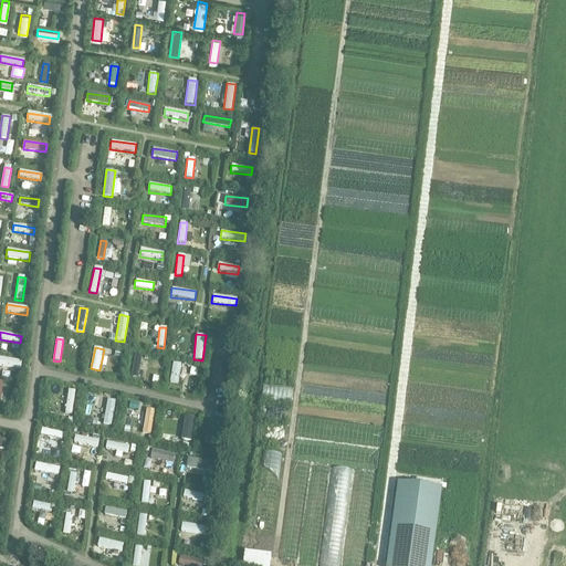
[(142,356),(134,355),(129,376),(137,377),(142,356)]
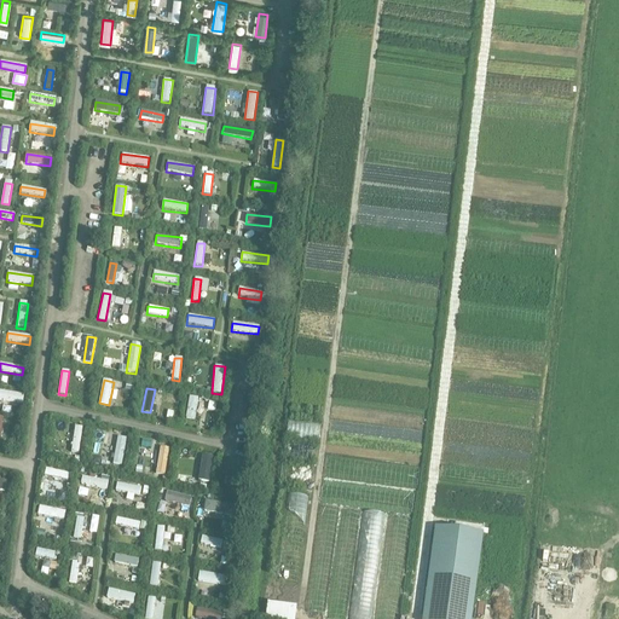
[(0,391),(0,400),(22,404),(23,395),(0,391)]
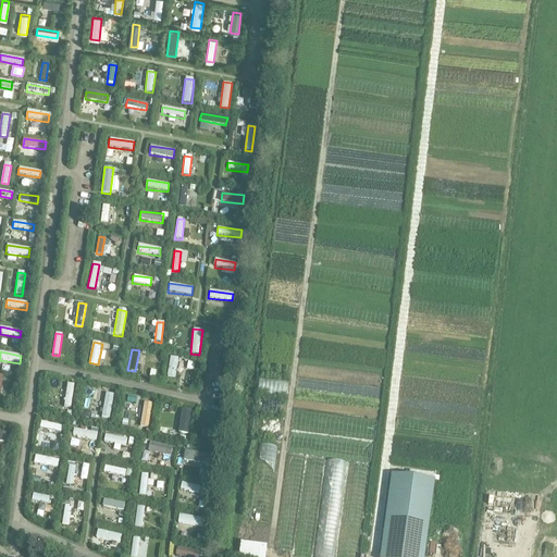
[(178,358),(170,356),(166,376),(175,378),(178,358)]
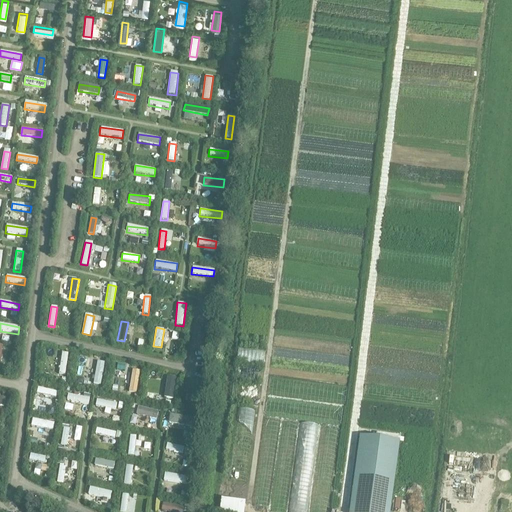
[(68,354),(61,353),(57,375),(64,376),(68,354)]
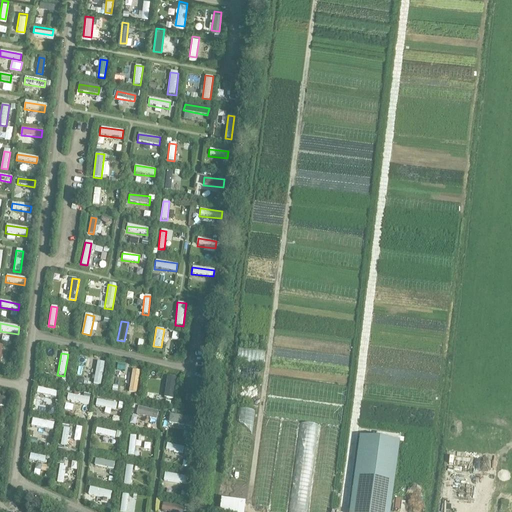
[(104,362),(97,361),(93,384),(100,385),(104,362)]
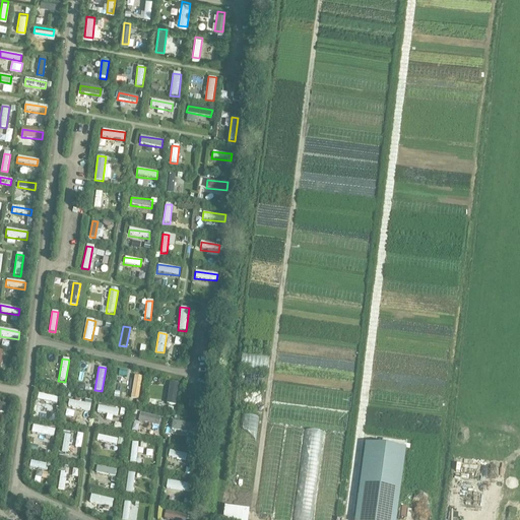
[(142,377),(134,376),(130,399),(137,400),(142,377)]
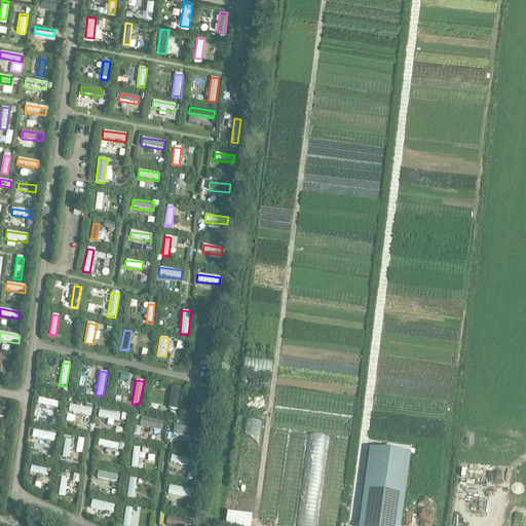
[(181,388),(172,387),(168,408),(177,410),(181,388)]
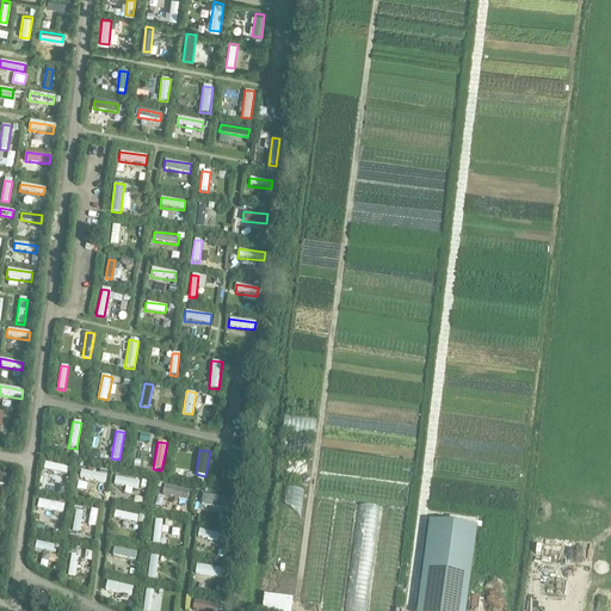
[(44,470),(66,474),(67,467),(45,463),(44,470)]
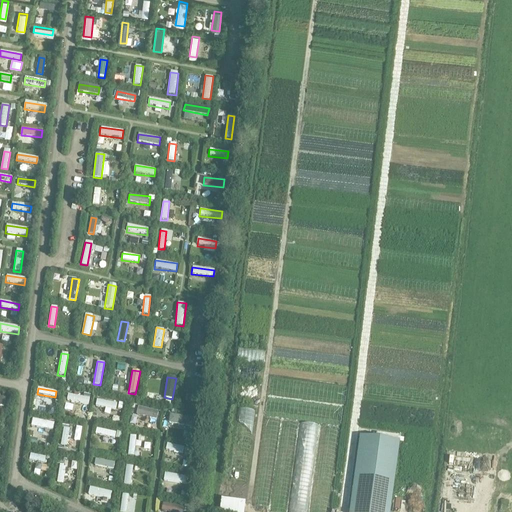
[(66,401),(87,404),(88,398),(67,395),(66,401)]
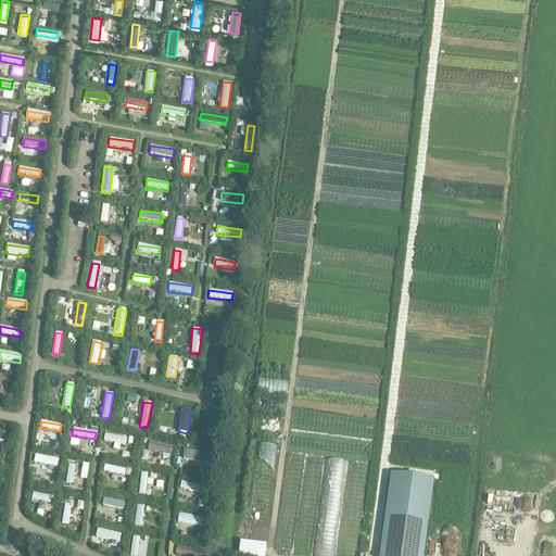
[(103,442),(125,445),(126,438),(104,433),(103,442)]
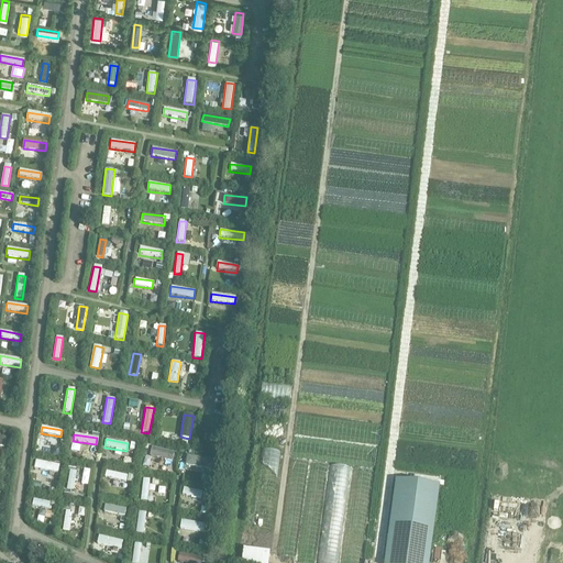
[(74,442),(72,449),(80,451),(81,444),(74,442)]
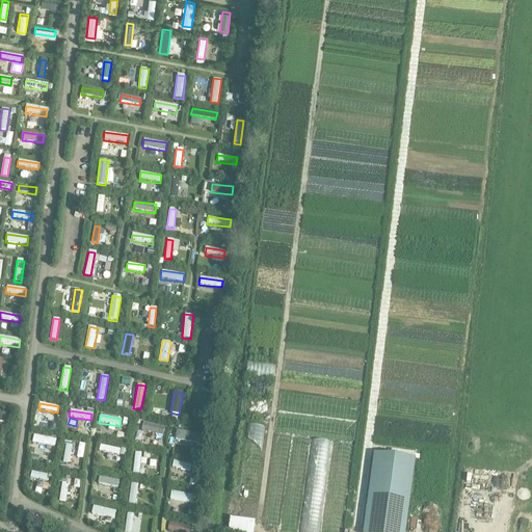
[(240,516),(255,519),(264,425),(248,423),(240,516)]
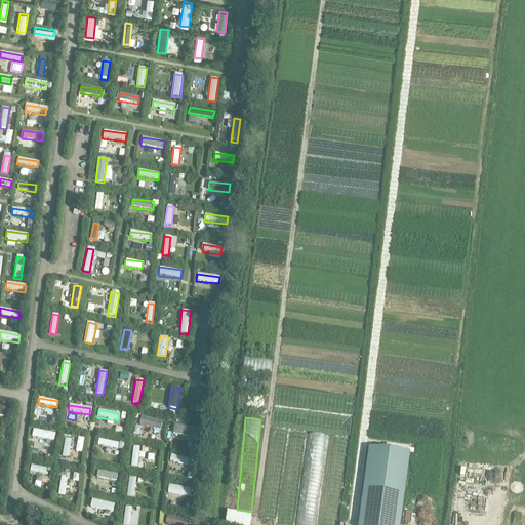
[(139,426),(160,430),(162,422),(140,418),(139,426)]
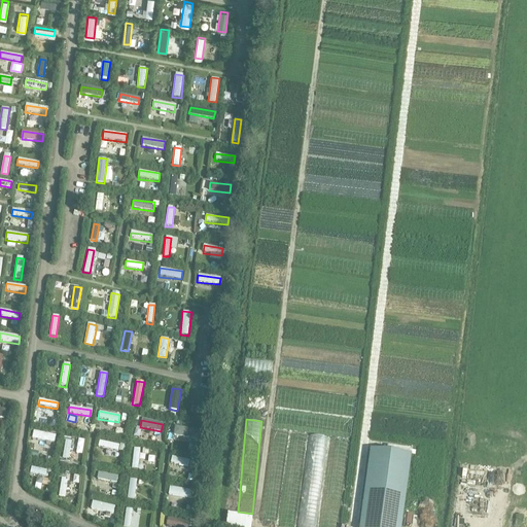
[(173,433),(197,438),(198,431),(174,426),(173,433)]
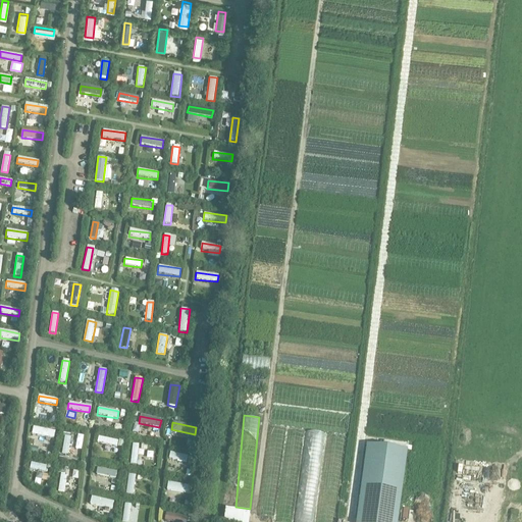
[(32,434),(54,438),(55,432),(33,428),(32,434)]
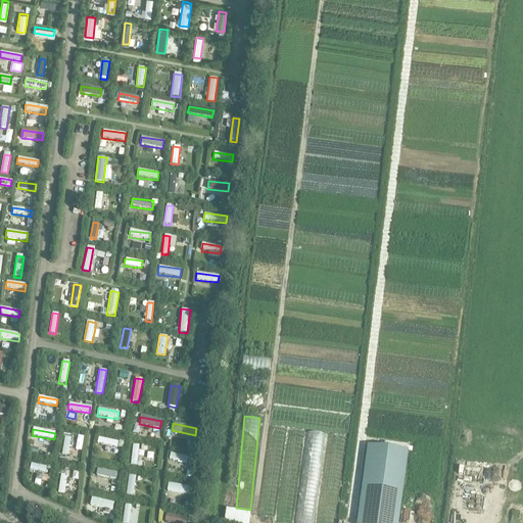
[(77,448),(83,449),(85,435),(79,434),(77,448)]
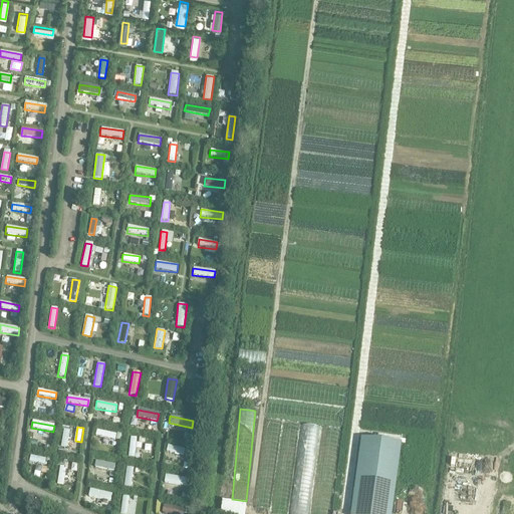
[(63,430),(60,447),(66,448),(70,431),(63,430)]
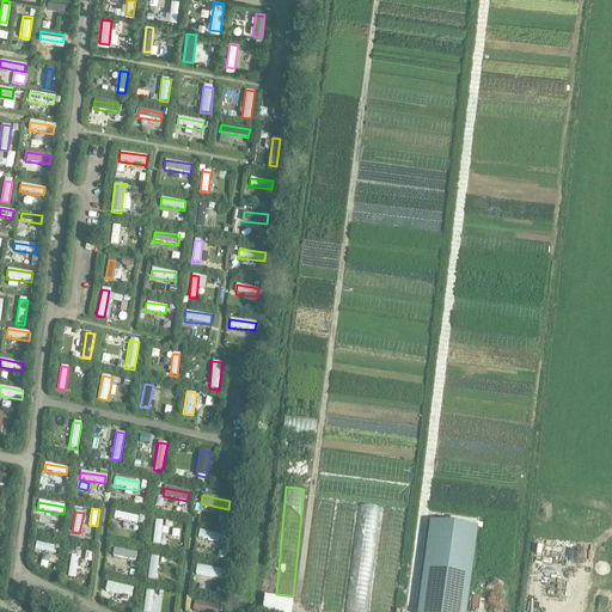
[(139,516),(115,513),(112,521),(138,525),(139,516)]
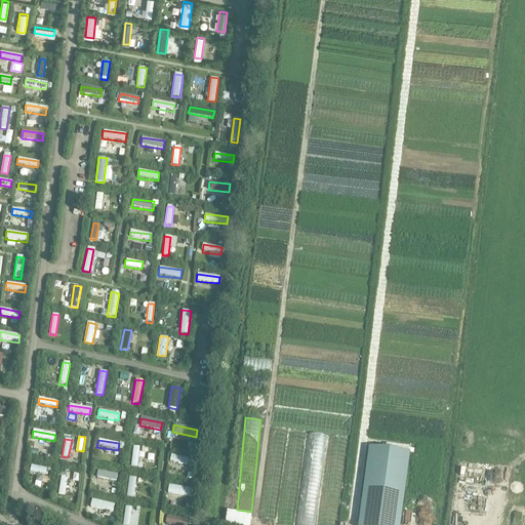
[(139,447),(133,446),(131,467),(137,468),(139,447)]
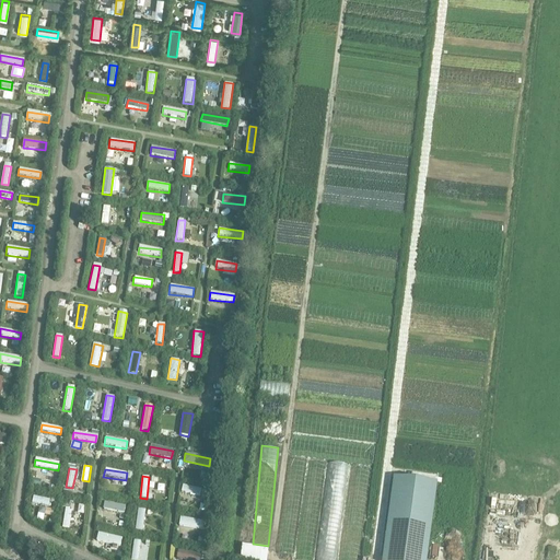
[(427,559),(438,483),(395,478),(382,559),(427,559)]
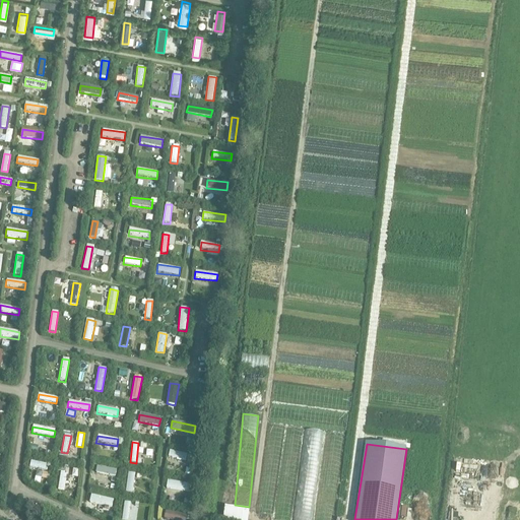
[(168,457),(186,461),(188,454),(169,450),(168,457)]
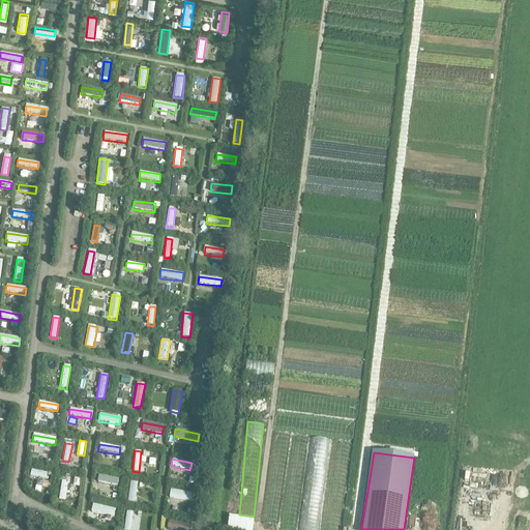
[(30,477),(46,480),(48,473),(31,470),(30,477)]
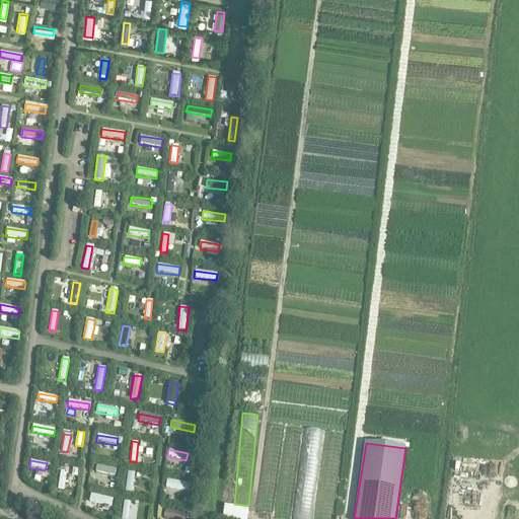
[(116,473),(117,467),(95,463),(94,470),(116,473)]
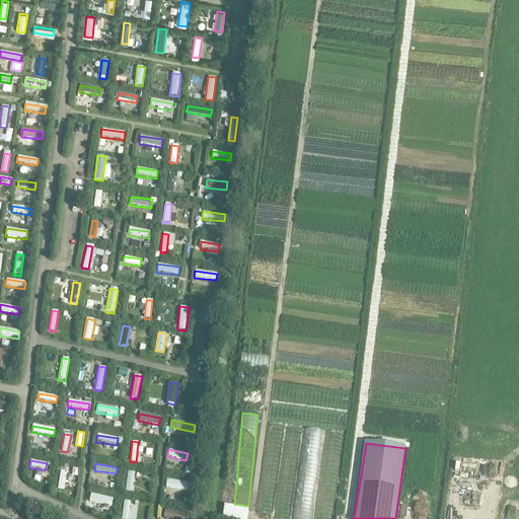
[(57,490),(64,491),(67,472),(61,471),(57,490)]
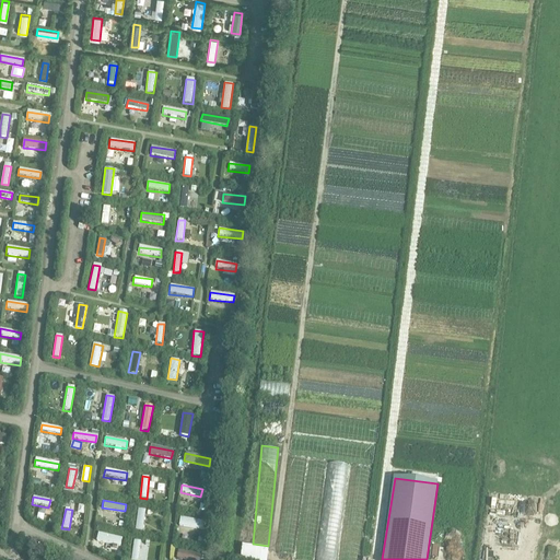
[(144,510),(138,509),(136,529),(142,531),(144,510)]
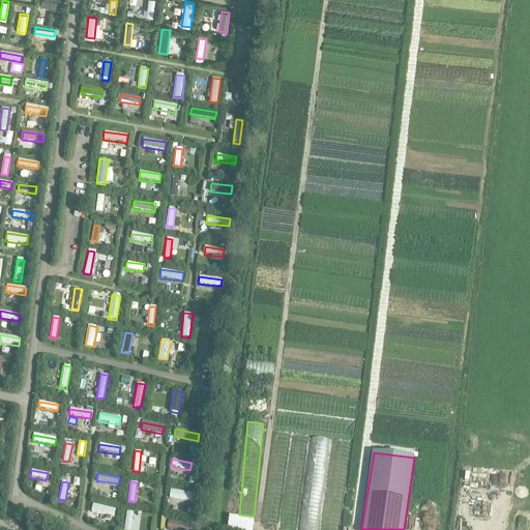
[(170,497),(193,501),(195,495),(171,490),(170,497)]
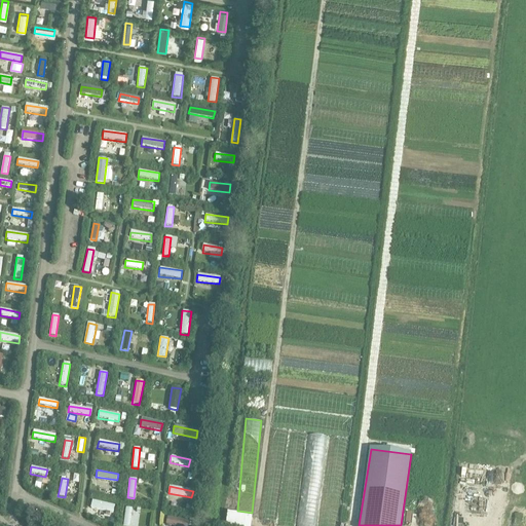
[(113,506),(92,502),(91,509),(112,513),(113,506)]
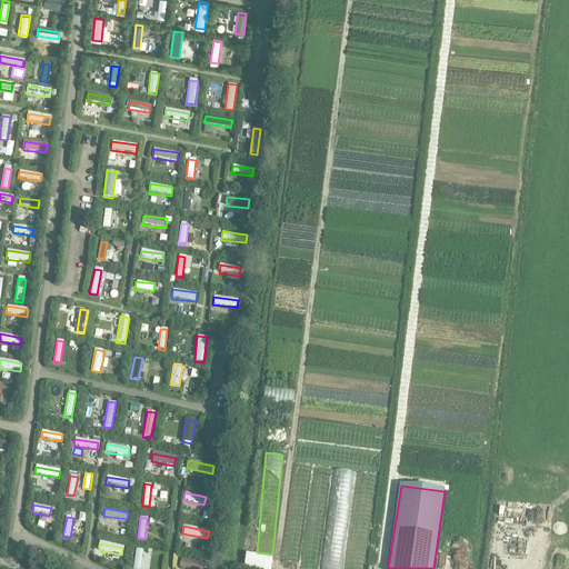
[(140,568),(142,550),(137,550),(133,568),(140,568)]
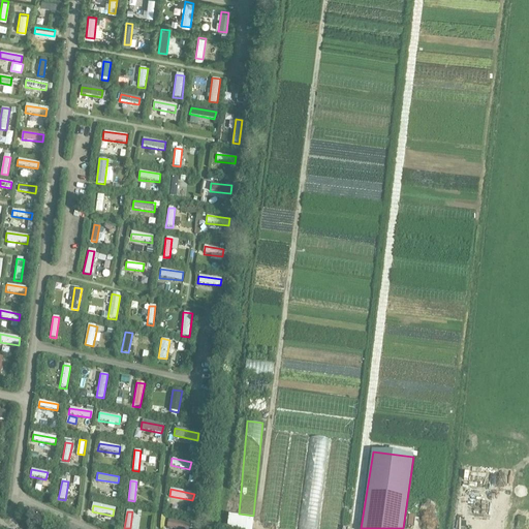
[(229,515),(227,528),(253,528),(254,516),(229,515)]
